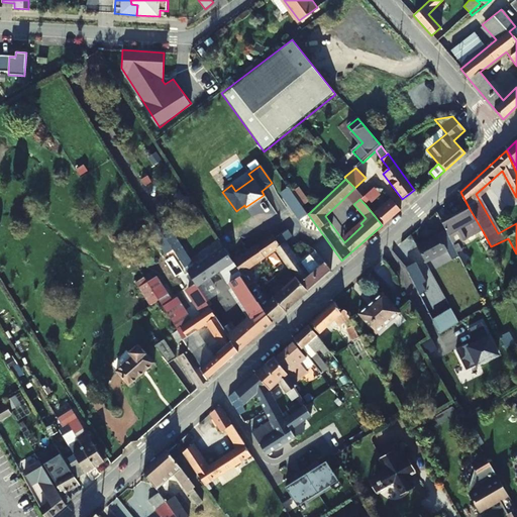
[(363,196),(354,188),(349,193),(357,201),(359,199),(363,196)]
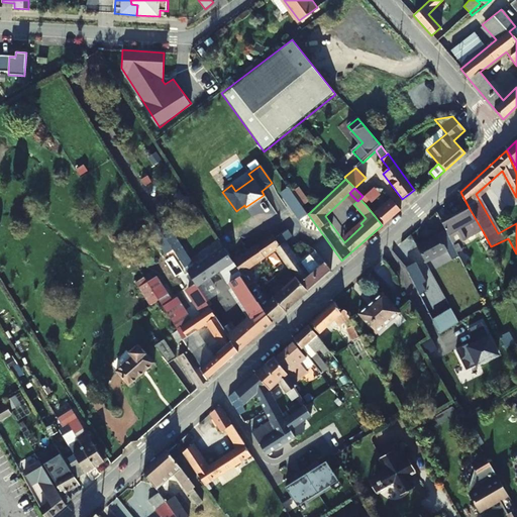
[(363,196),(359,199),(366,205),(376,196),(371,190),(363,196)]
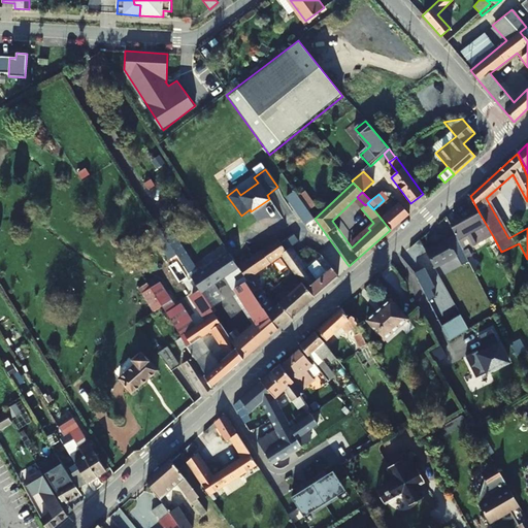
[(306,225),(315,219),(298,196),(290,202),(306,225)]
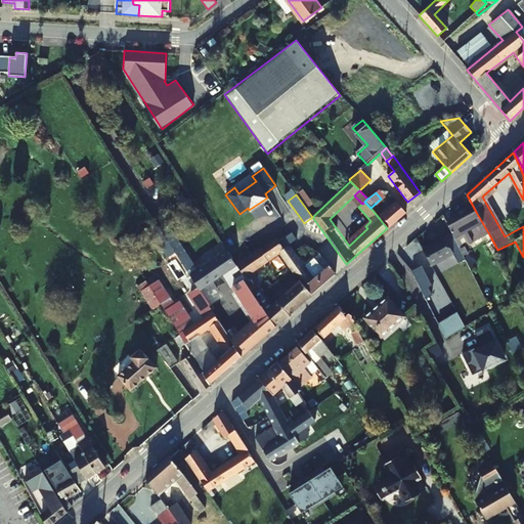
[(405,213),(398,203),(382,216),(390,225),(405,213)]
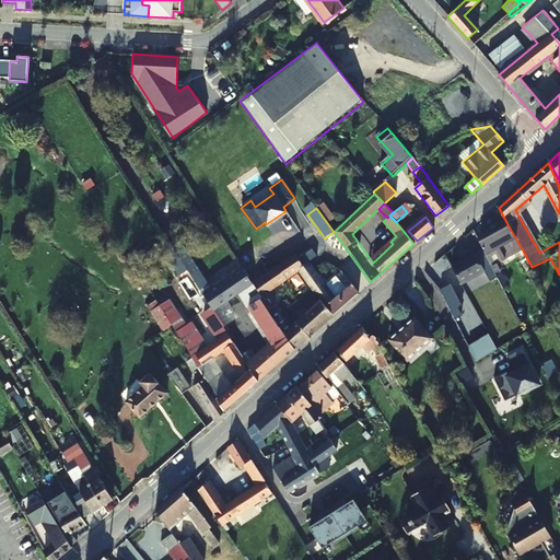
[(497,277),(503,290),(509,287),(498,264),(523,251),(509,226),(479,242),(482,248),(483,249),(486,254),(497,277)]
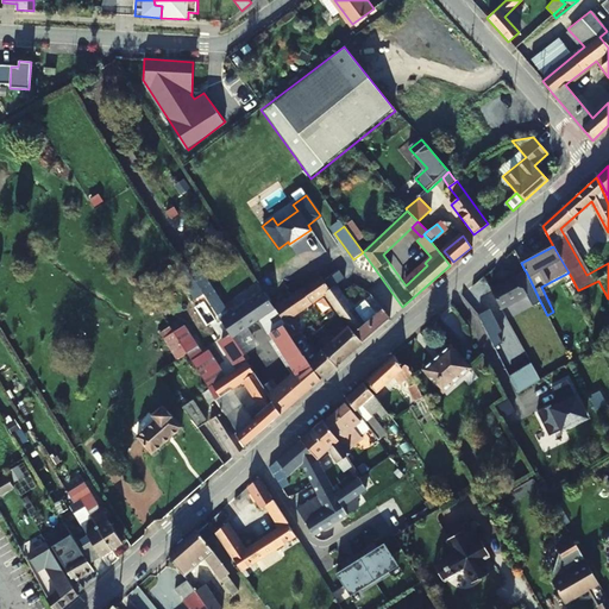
[(453,262),(444,251),(441,255),(450,265),(453,262)]
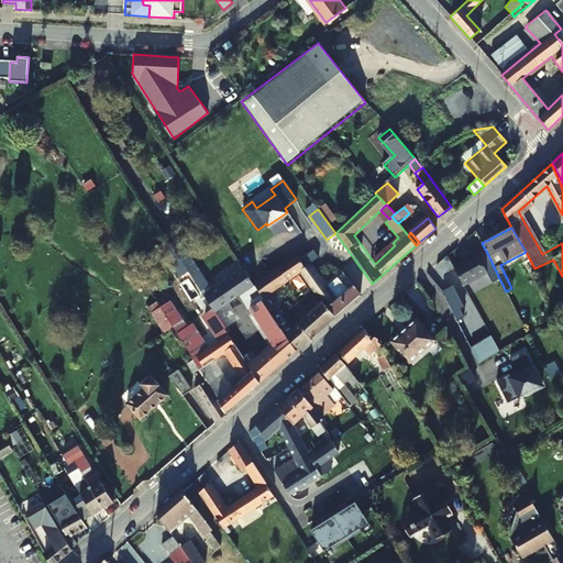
[(170,301),(159,308),(164,313),(173,327),(194,361),(199,370),(207,381),(227,412),(260,385),(243,359),(224,330),(203,297),(198,288),(172,245),(163,251),(205,316),(202,317),(219,341),(208,348),(196,330),(195,330),(191,324),(187,328),(170,301)]
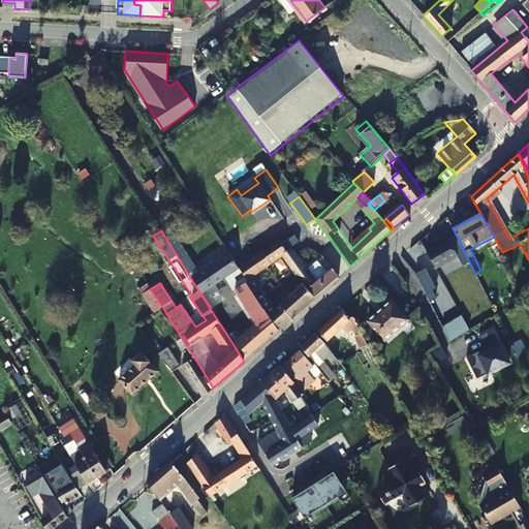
[(448,239),(458,256),(463,266),(469,261),(459,240),(457,236),(456,235),(448,239)]
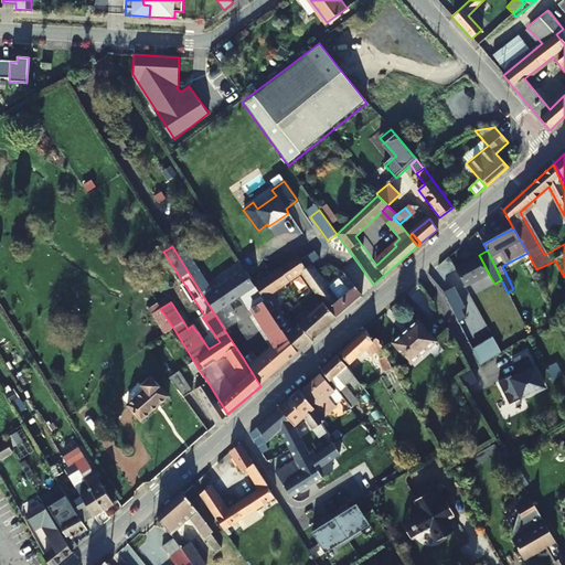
[(479,255),(455,268),(466,287),(489,274),(479,255)]
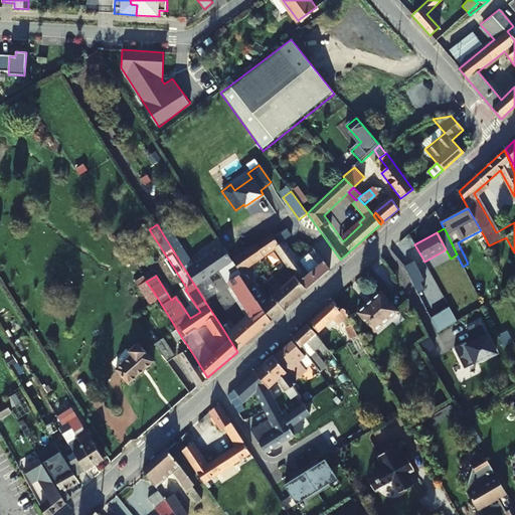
[(281,243),(273,233),(271,234),(248,249),(238,256),(224,234),(218,239),(223,246),(232,261),(241,276),(249,271),(248,269),(255,264),(256,266),(277,251),(287,265),(272,278),(281,288),(261,305),(272,322),(307,290),(300,282),(309,274),(304,267),(290,247),(285,240),(281,243)]
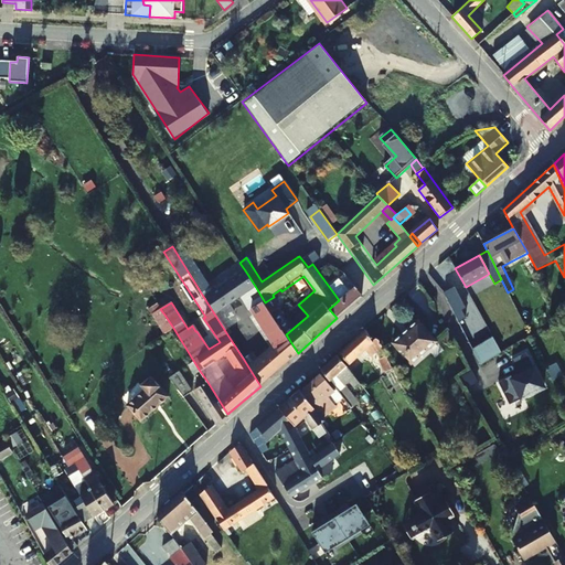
[(255,286),(245,270),(212,294),(204,298),(225,331),(241,320),(230,304),(255,286)]
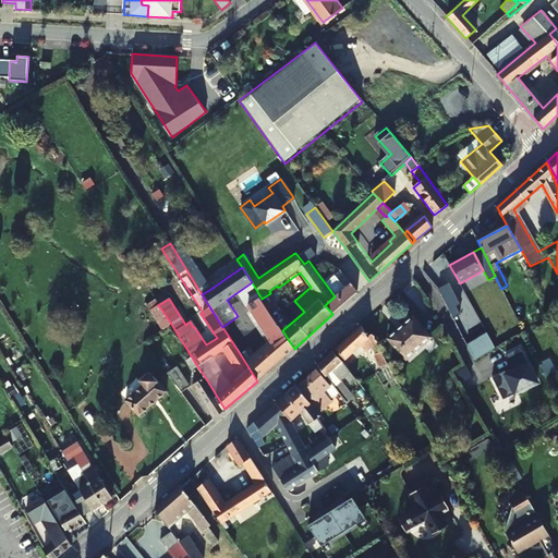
[(325,305),(332,314),(356,292),(338,268),(332,273),(339,281),(329,289),(335,296),(325,305)]
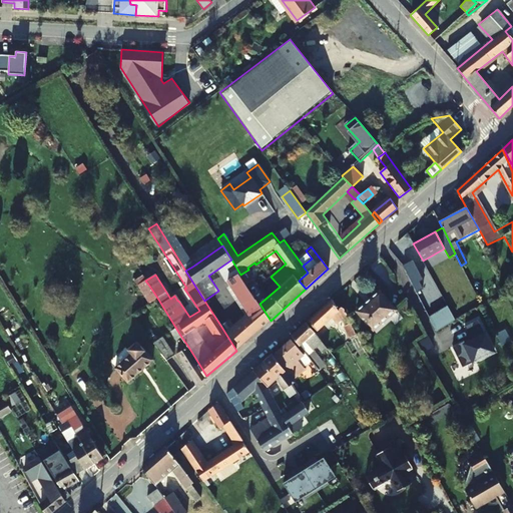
[(192,267),(186,259),(180,263),(185,271),(192,267)]
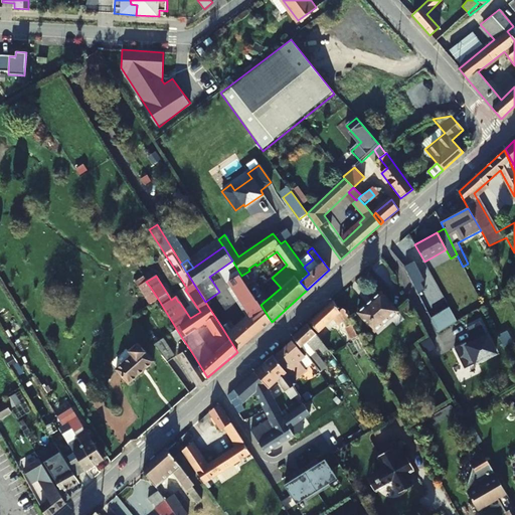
[(414,262),(404,267),(414,287),(420,284),(424,282),(414,262)]
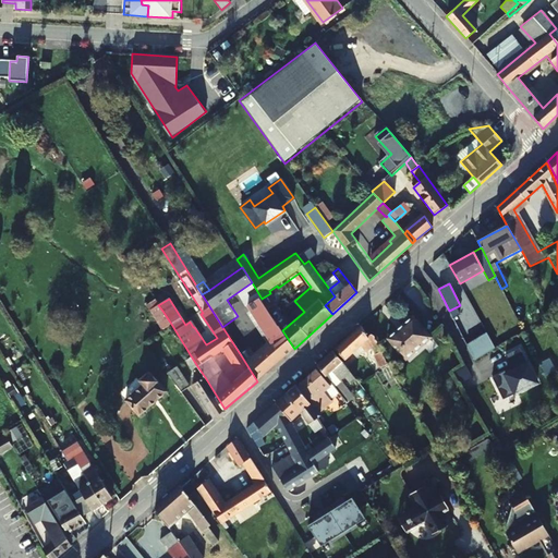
[(294,349),(282,330),(279,325),(277,326),(259,299),(246,306),(270,342),(255,355),(250,348),(241,355),(257,381),(294,349)]
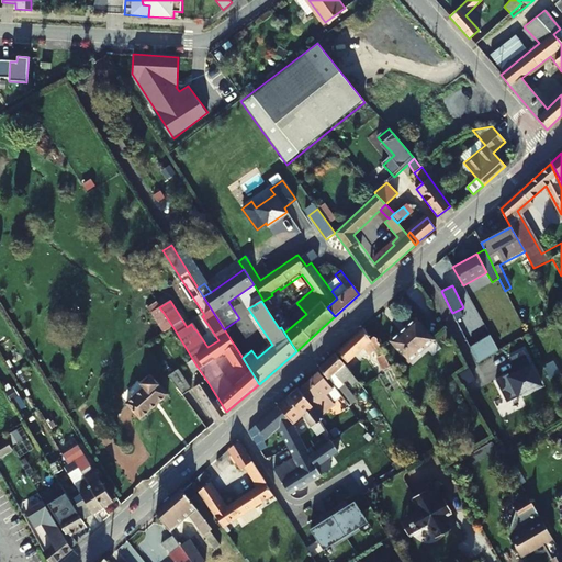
[(159,307),(158,304),(152,307),(158,317),(164,313),(159,307)]
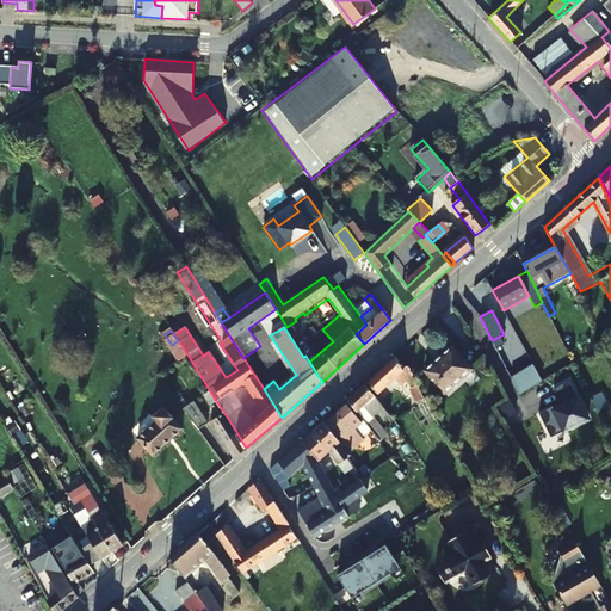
[(503,344),(499,337),(492,340),(495,347),(503,344)]
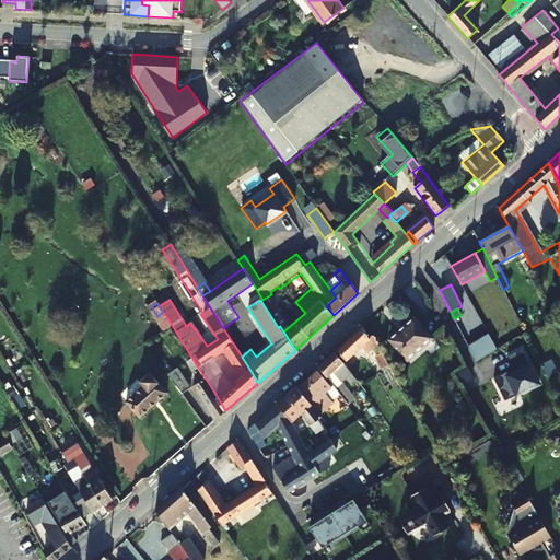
[(431,338),(413,318),(391,340),(408,360),(431,338)]
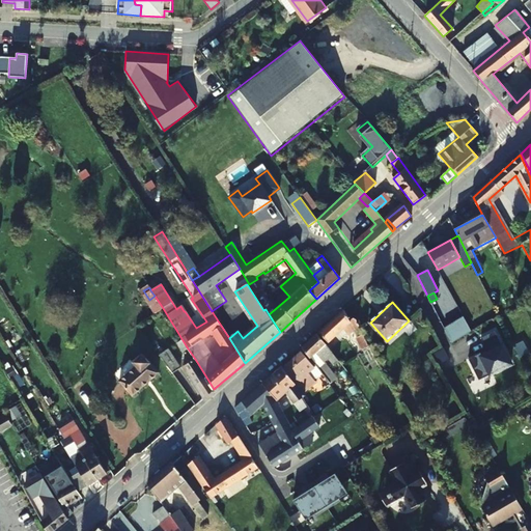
[(350,320),(343,310),(319,332),(328,342),(343,329),(347,335),(355,331),(358,337),(357,338),(366,358),(372,368),(378,365),(371,354),(356,319),(353,318),(350,320)]
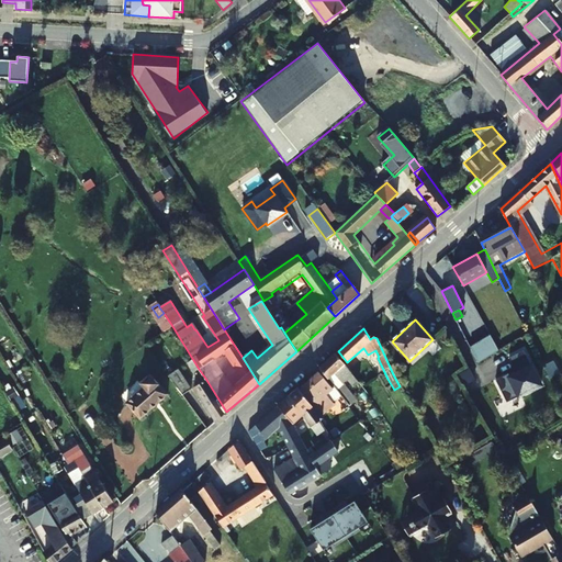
[(470,346),(479,363),(499,350),(491,335),(470,346)]
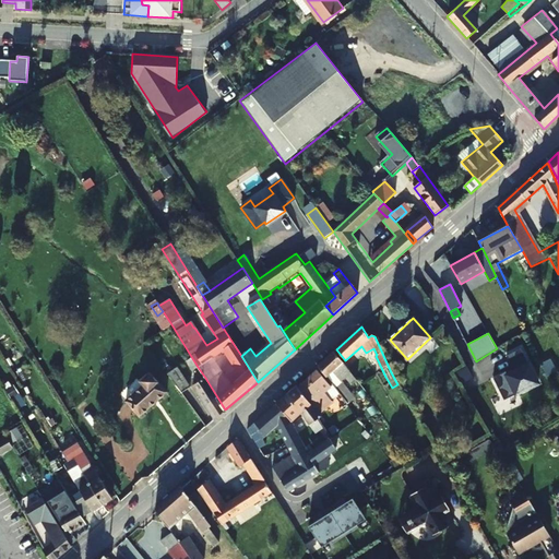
[(536,380),(521,348),(506,356),(512,368),(504,371),(503,368),(490,375),(502,396),(536,380)]
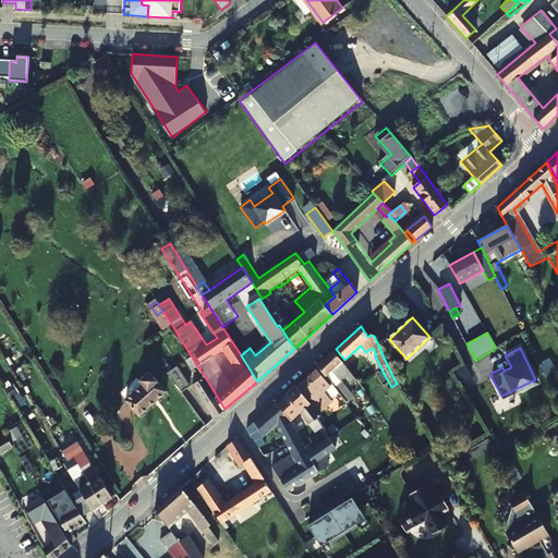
[(361,386),(332,351),(317,365),(335,388),(346,378),(355,391),(361,386)]
